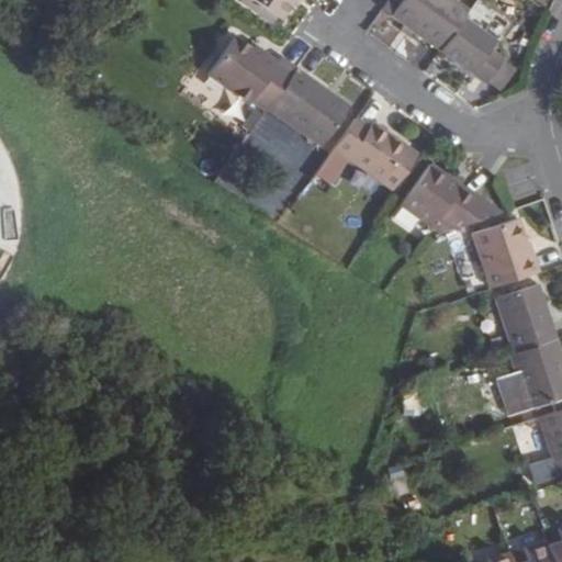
[(269,25),(274,19),(248,0),(239,0),(238,2),(269,25)]
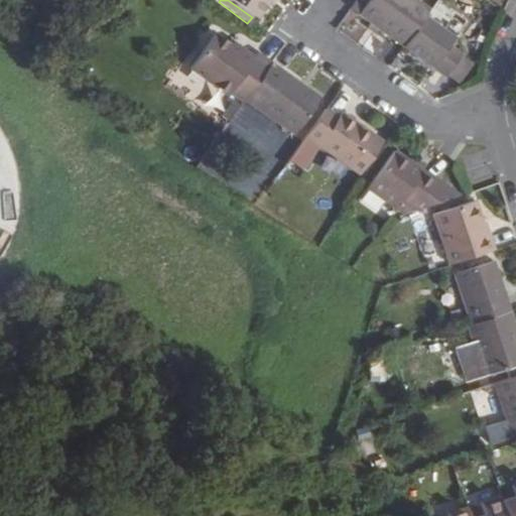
[(267,0),(228,0),(252,17),(255,18),(267,0)]
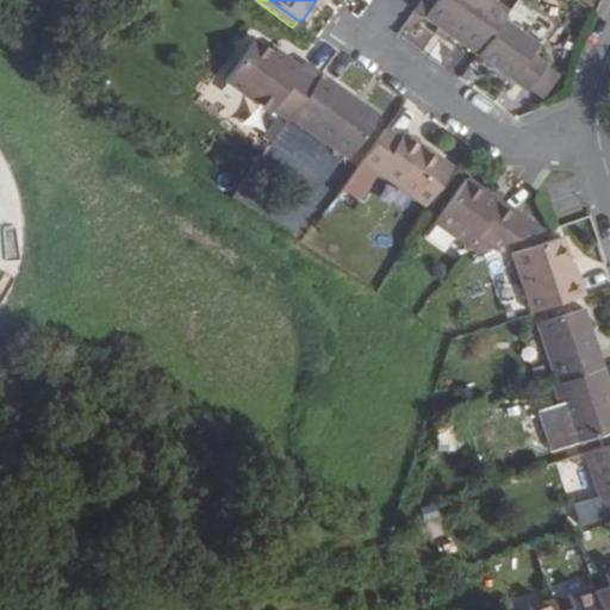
[(437,0),(421,0),(415,10),(425,17),(437,0)]
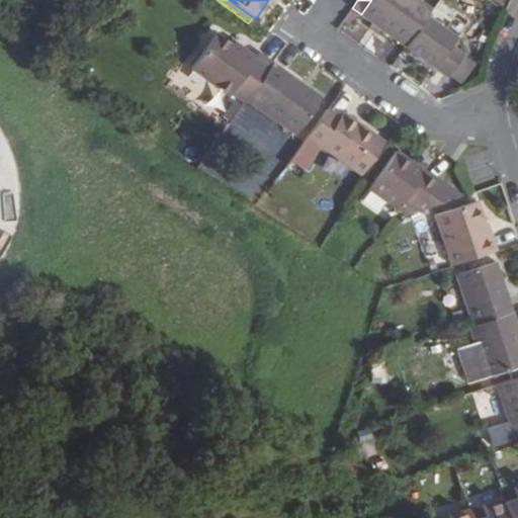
[(417,0),(371,0),(361,14),(405,46),(427,16),(431,10),(417,0)]
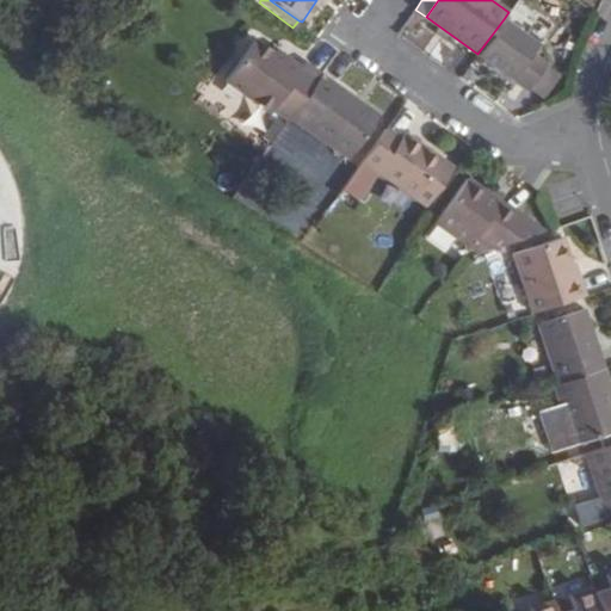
[(532,56),(541,44),(504,19),(477,54),(529,91),(547,67),(532,56)]
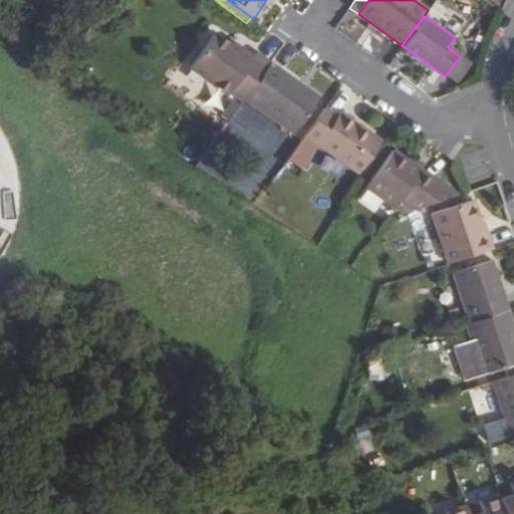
[(240,48),(238,51),(225,41),(215,34),(191,67),(228,95),(230,92),(242,101),(244,98),(271,62),(257,52),(253,57),(240,48)]
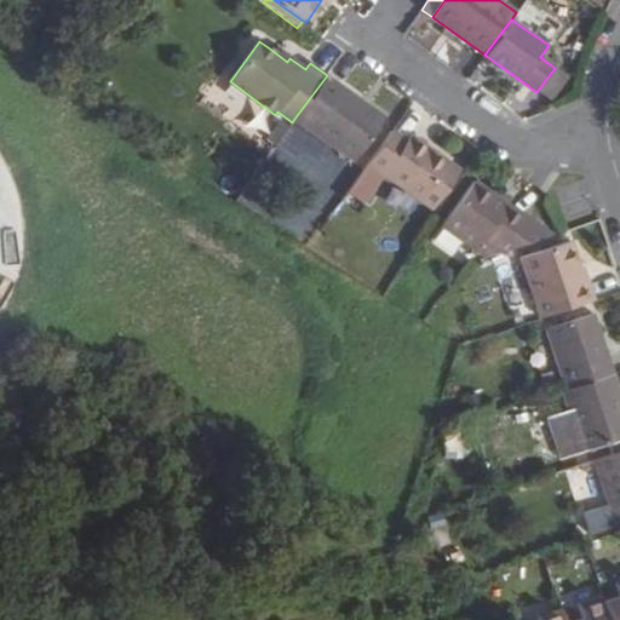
[(290,58),(274,46),(271,50),(287,62),(290,58)]
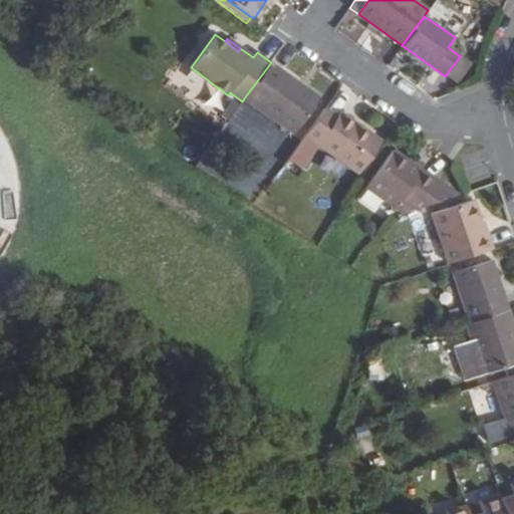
[(244,98),(293,133),(320,97),(271,62),(244,98)]
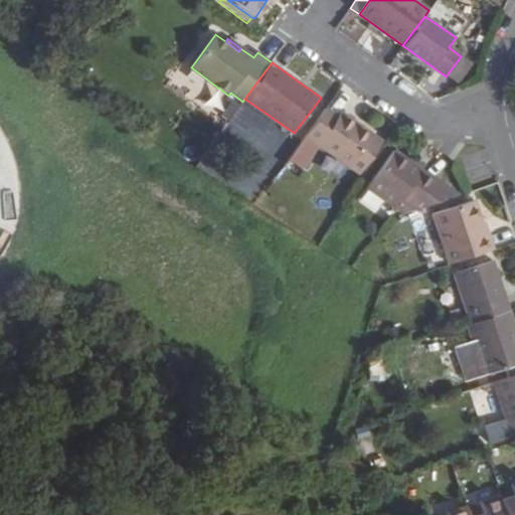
[(340,112),(336,116),(325,107),(307,134),(349,165),(371,134),(340,112)]
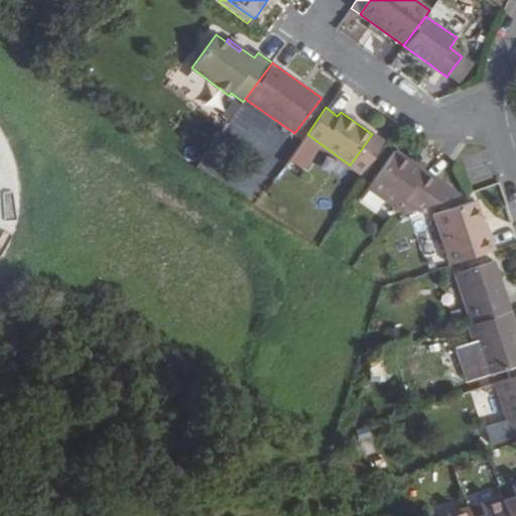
[(402,199),(416,209),(457,196),(421,168),(418,171),(410,164),(411,162),(394,150),(368,186),(395,208),(402,199)]
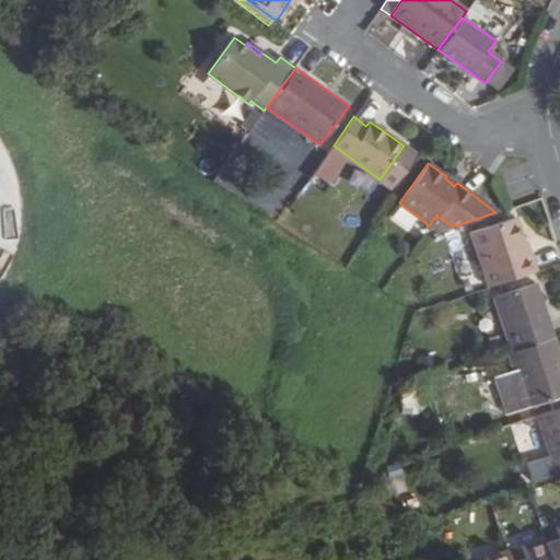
[(531,256),(525,258),(521,244),(514,219),(469,234),(487,288),(535,271),(531,256)]
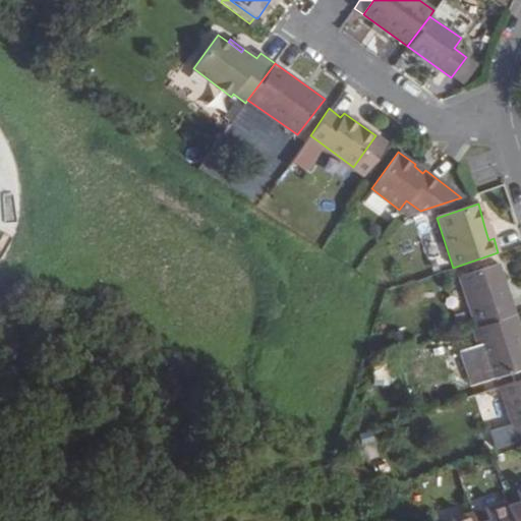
[(484,227),(488,240),(494,238),(489,225),(484,227)]
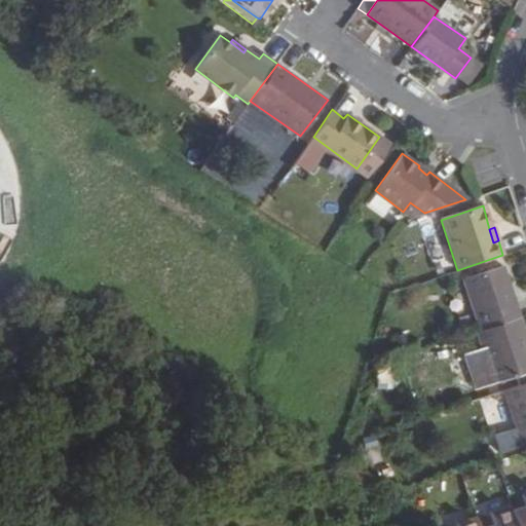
[(501,266),(462,279),(479,330),(519,316),(501,266)]
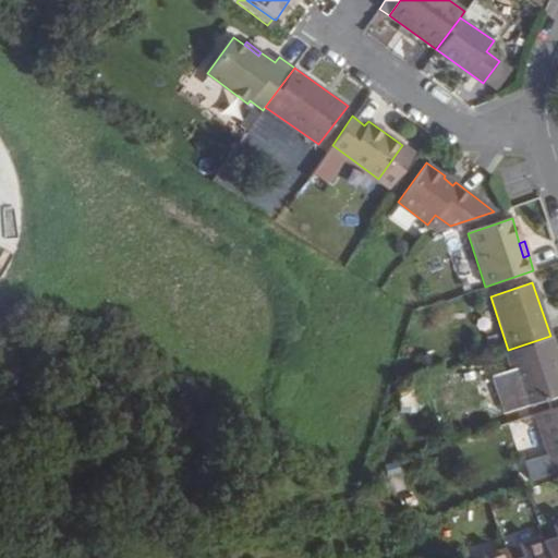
[(557,404),(557,360),(550,336),(508,350),(505,351),(512,370),(493,376),(505,412),(545,399),(548,408),(557,404)]
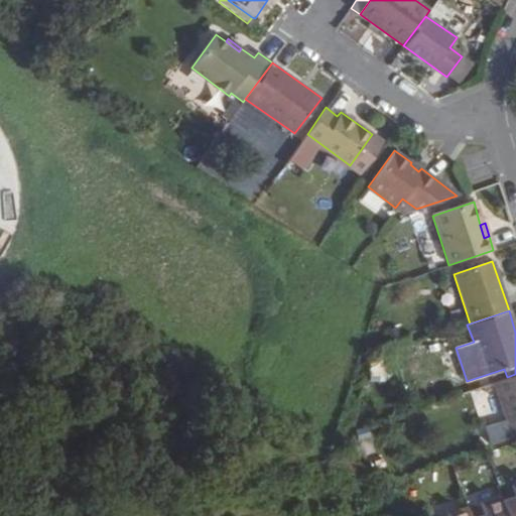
[(515,374),(507,377),(492,382),(505,423),(511,442),(515,440),(515,374)]
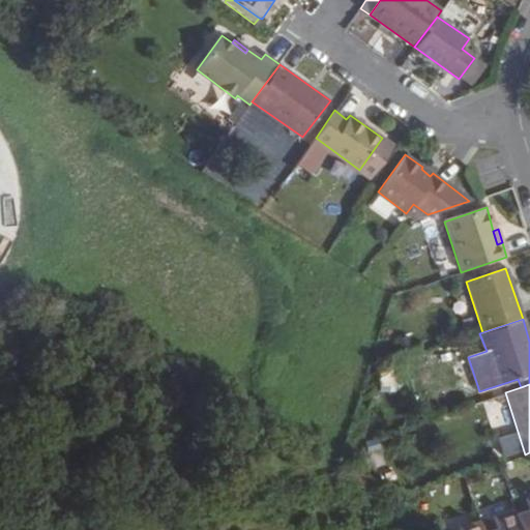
[(529,529),(529,497),(527,498),(529,508),(514,513),(520,529),(529,529)]
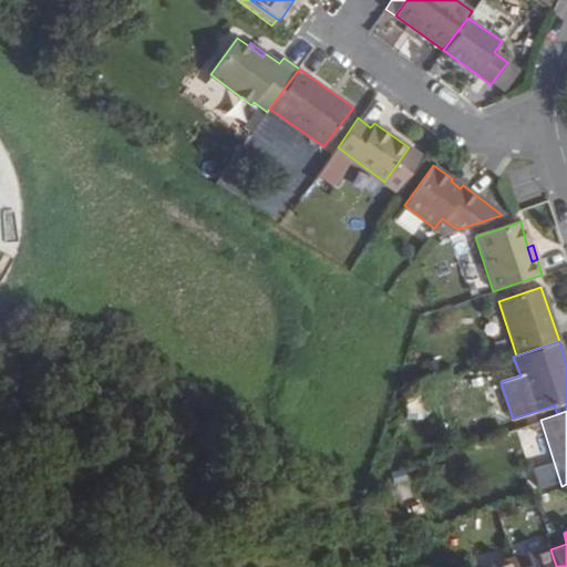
[(556,566),(550,549),(549,546),(527,554),(531,565),(524,566),(556,566)]
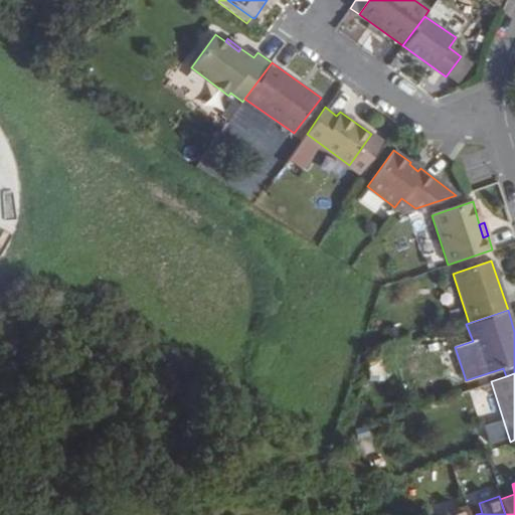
[(469,514),(466,506),(445,513),(446,514),(469,514)]
